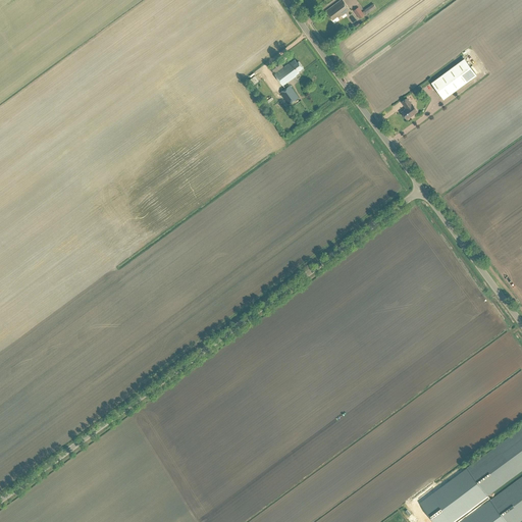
[(340,0),(325,10),(332,20),(338,16),(340,17),(342,15),(343,16),(352,10),(344,0),(340,0)]
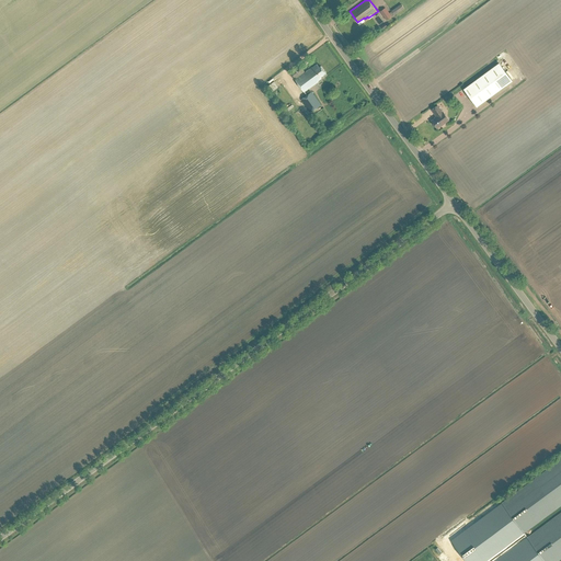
[(391,11),(395,14),(404,8),(401,3),(391,11)]
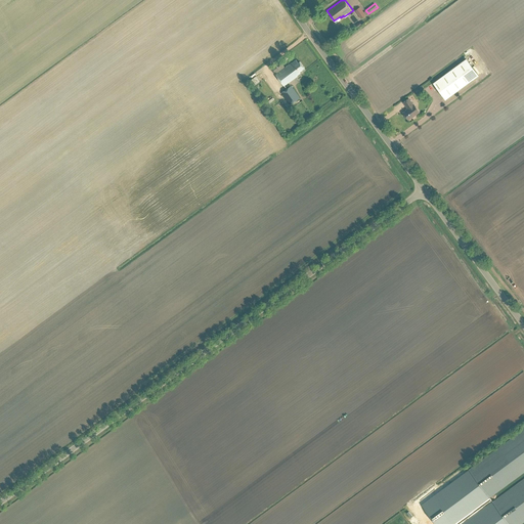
[(360,7),(355,10),(361,18),(365,15),(360,7)]
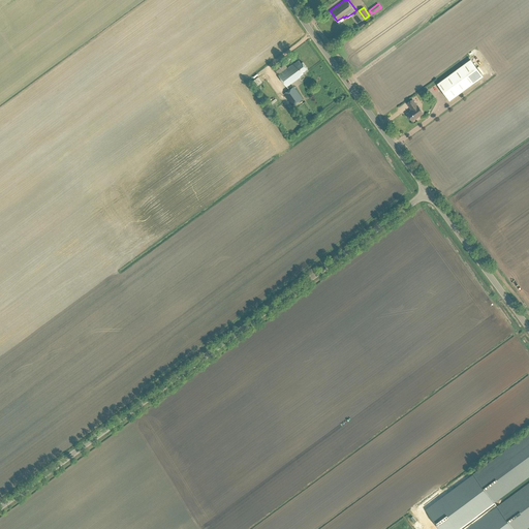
[(468,60),(437,84),(449,100),(483,75),(470,59),(468,60)]
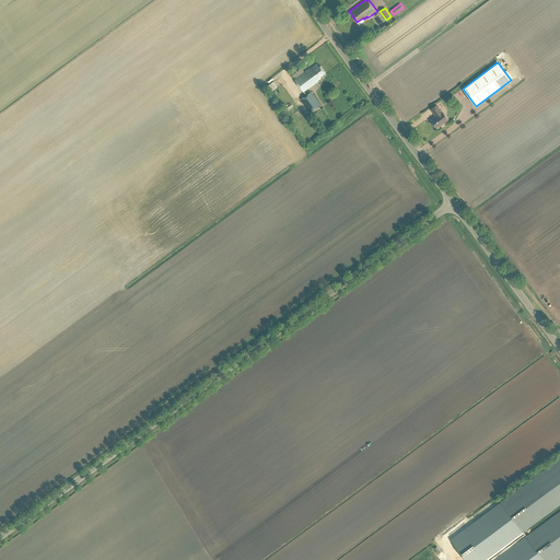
[(299,65),(289,72),(304,92),(306,95),(301,100),(310,113),(321,105),(312,92),(311,92),(308,89),(318,82),(317,81),(322,78),(321,77),(326,73),(321,66),(318,67),(316,63),(303,73),(304,72),(299,65)]
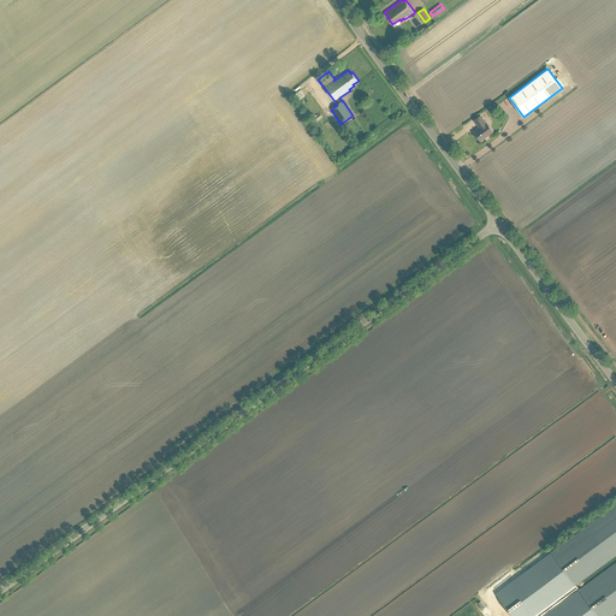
[(298,101),(306,96),(301,89),(294,95),(298,101)]
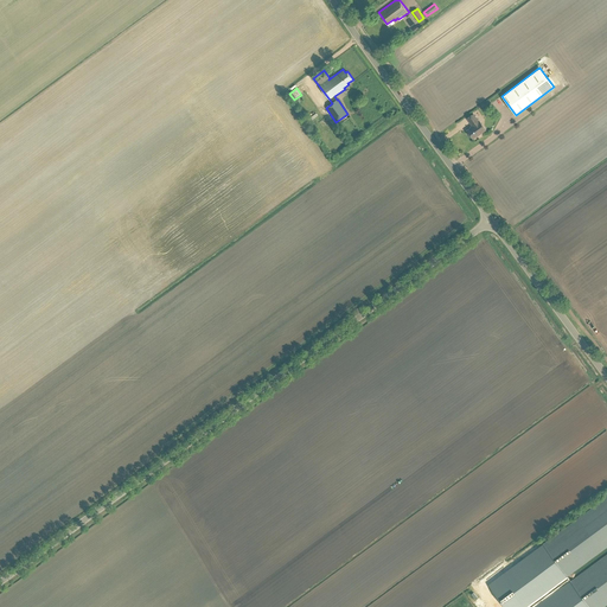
[(471,128),(467,131),(473,138),(478,134),(478,135),(485,129),(480,121),(479,122),(473,114),(467,119),(472,126),(471,127),(471,128)]
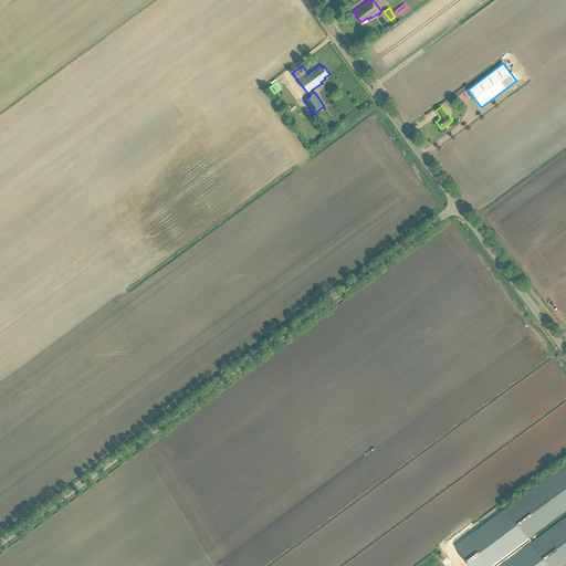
[(549,565),(562,565),(565,563),(565,565),(565,462),(506,506),(511,513),(528,537),(565,509),(565,515),(532,542),(549,565)]
